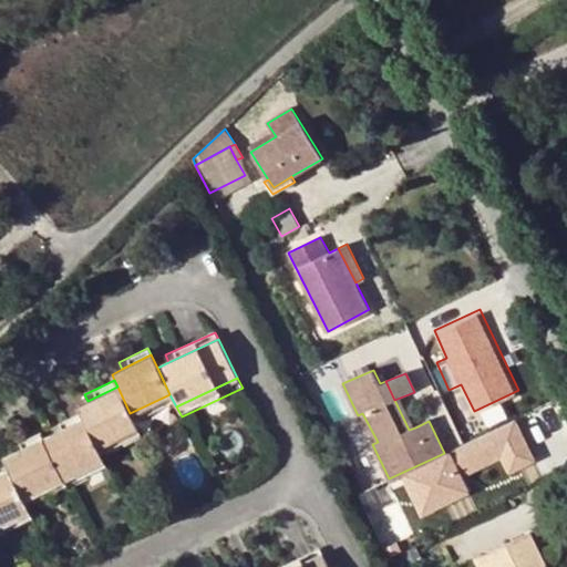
[(81,413),(84,420),(96,444),(135,425),(130,413),(117,387),(88,401),(76,405),(81,413)]
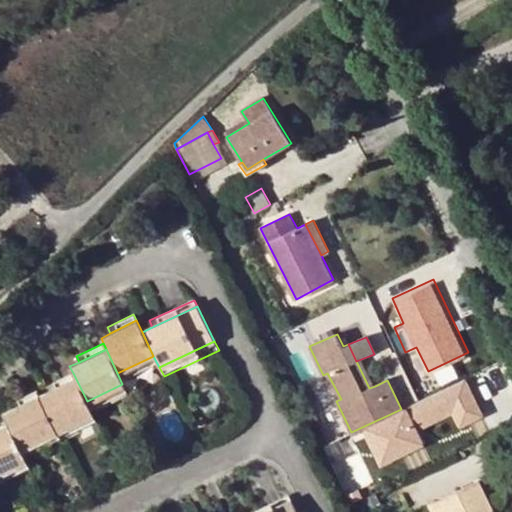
[(117,373),(122,384),(159,367),(153,356),(117,373)]
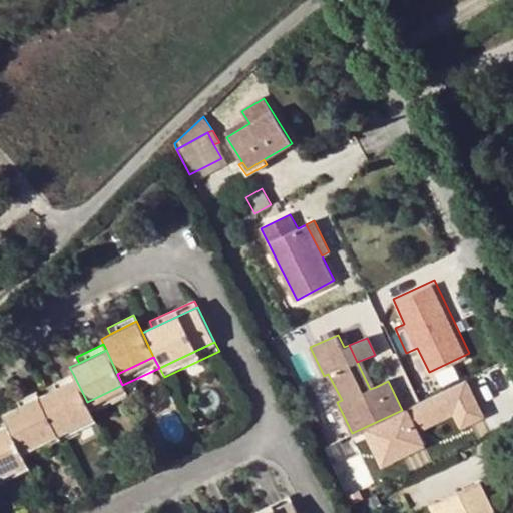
[(370,389),(376,387),(362,360),(357,362),(370,389)]
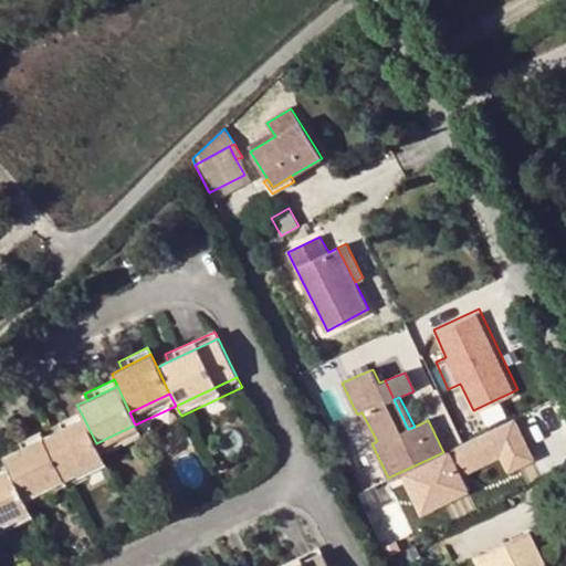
[(51,427),(54,433),(84,419),(81,412),(51,427)]
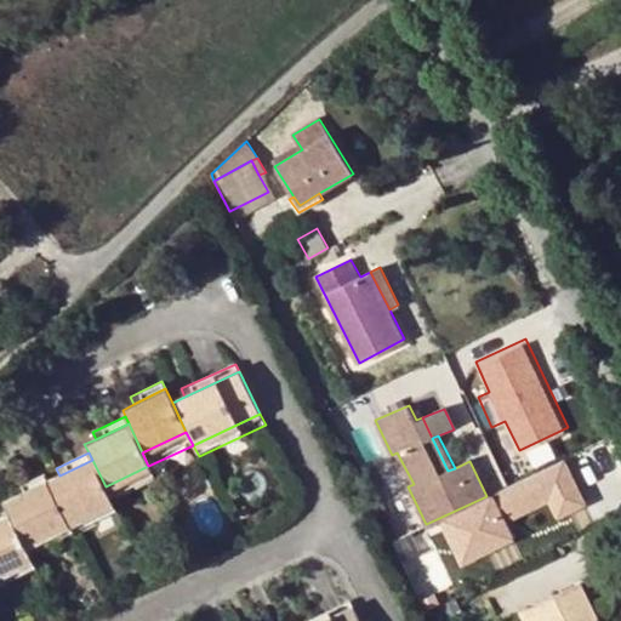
[(60,476),(47,480),(68,522),(112,501),(109,496),(106,486),(92,460),(60,476)]
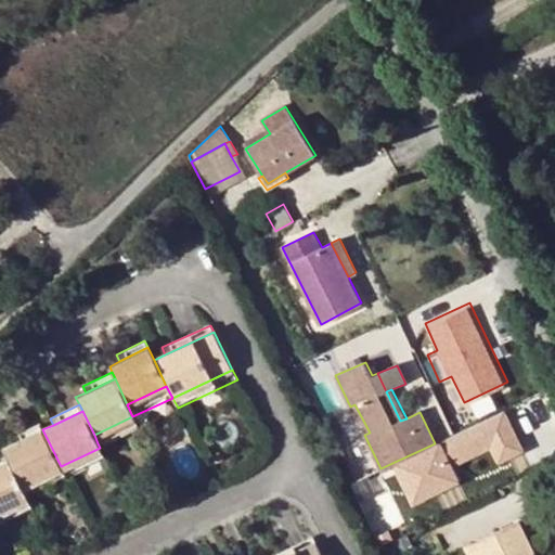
[(94,435),(98,443),(137,424),(132,416),(94,435)]
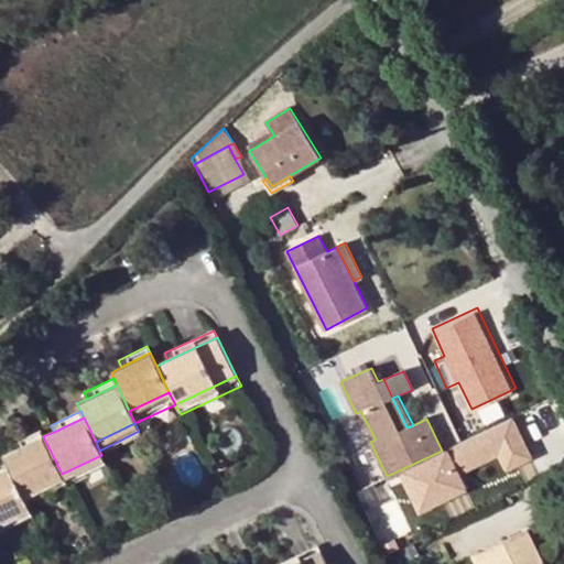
[(11,445),(14,451),(43,436),(40,432),(11,445)]
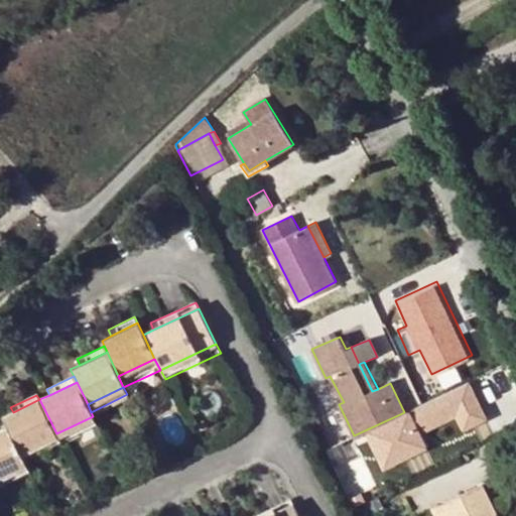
[(6,422),(10,429),(20,452),(56,433),(39,399),(13,412),(3,417),(6,422)]
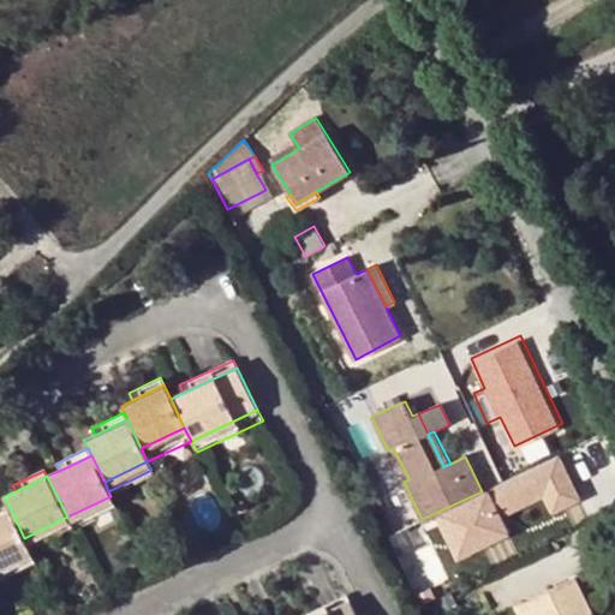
[(111,496),(67,517),(72,526),(117,503),(111,496)]
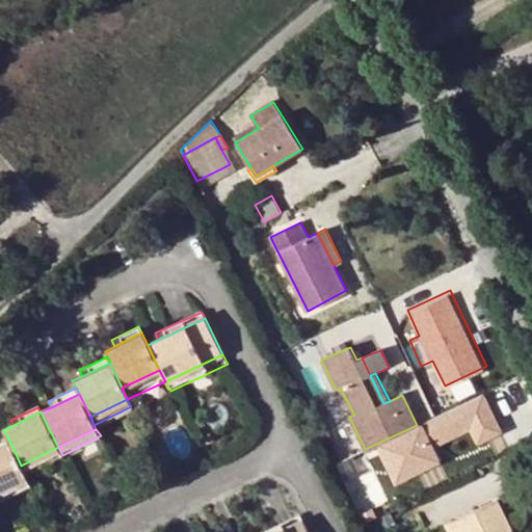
[(0,439),(0,447),(10,443),(6,435),(0,439)]
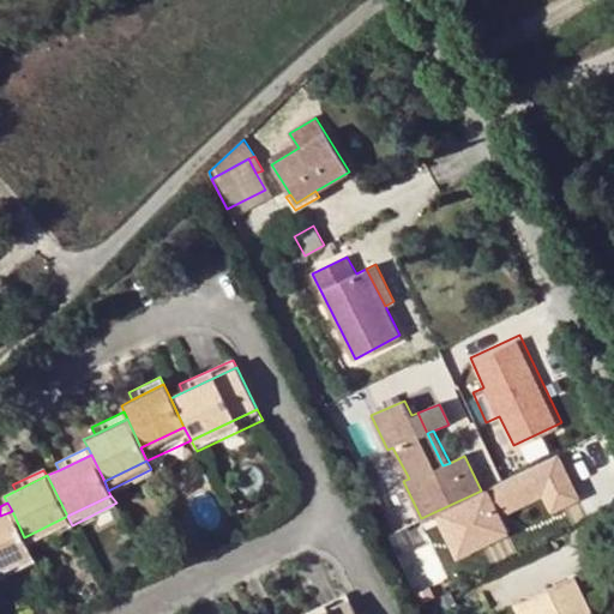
[(0,567),(31,553),(29,547),(24,537),(12,511),(0,516),(0,567)]
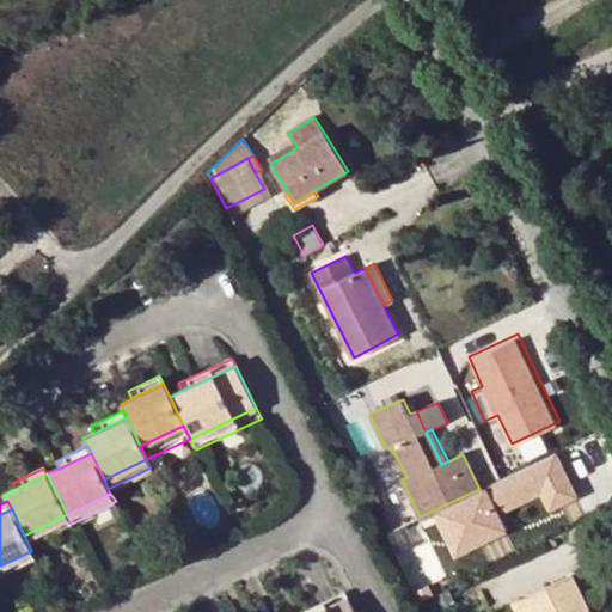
[(72,524),(67,514),(24,536),(29,545),(72,524)]
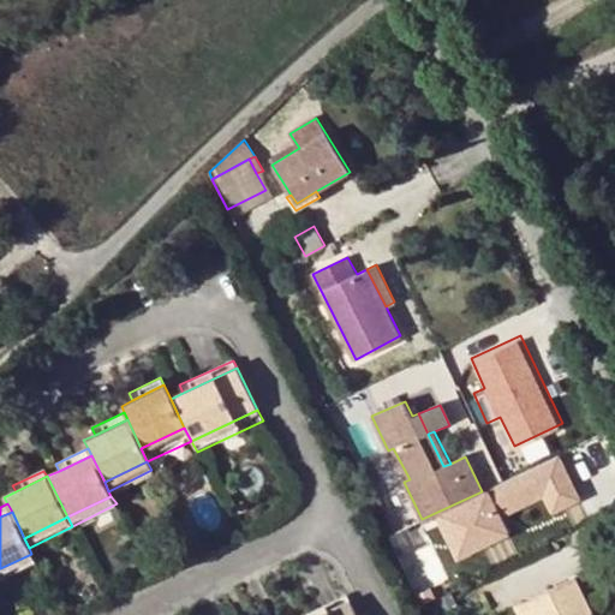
[(31,554),(0,568),(0,583),(37,565),(31,554)]
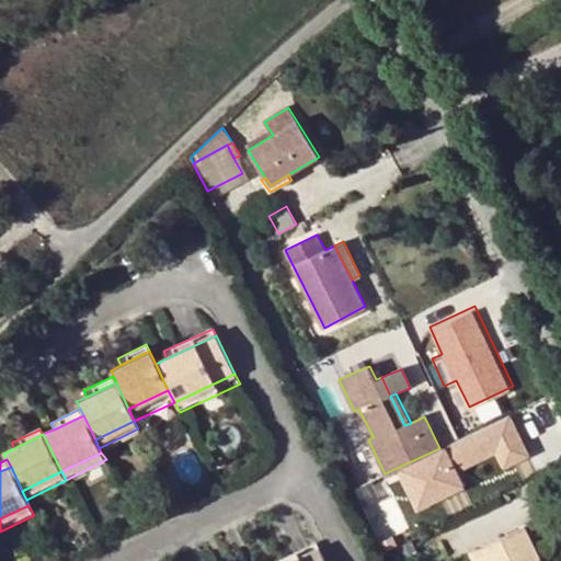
[(540,560),(523,526),(484,546),(492,560),(540,560)]
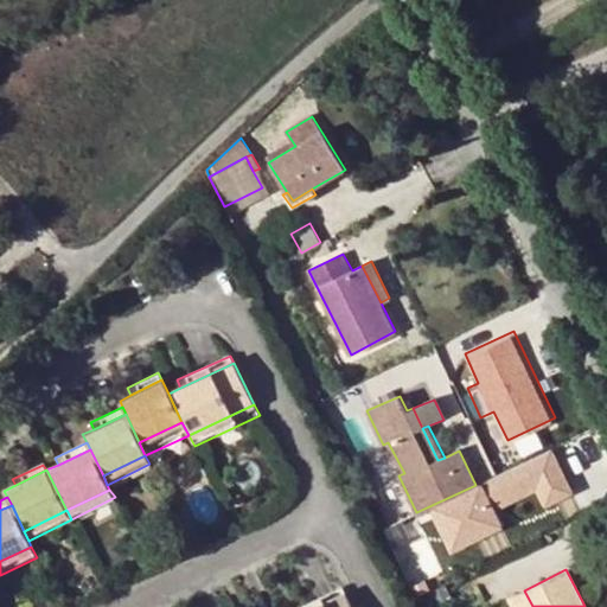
[(299,606),(317,606),(346,594),(343,586),(299,606)]
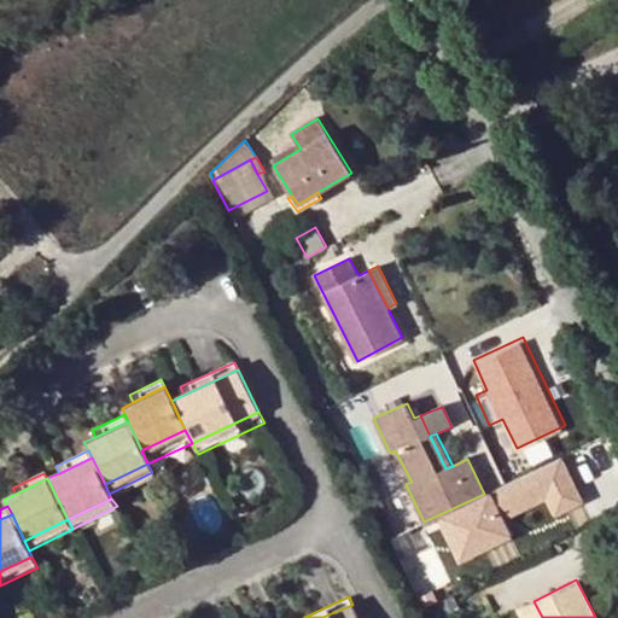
[(542,617),(534,601),(520,607),(525,617),(542,617)]
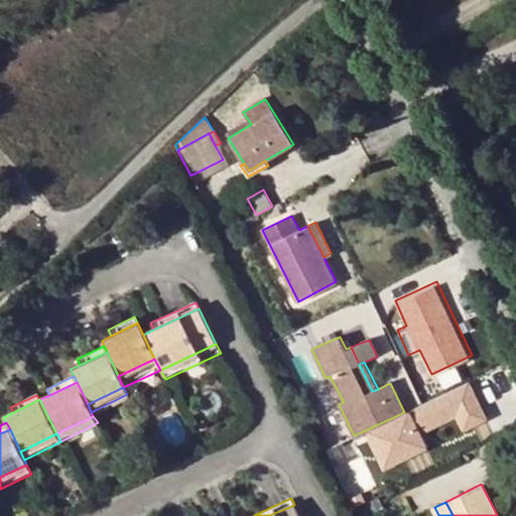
[(269,515),(299,515),(294,505),(269,515)]
